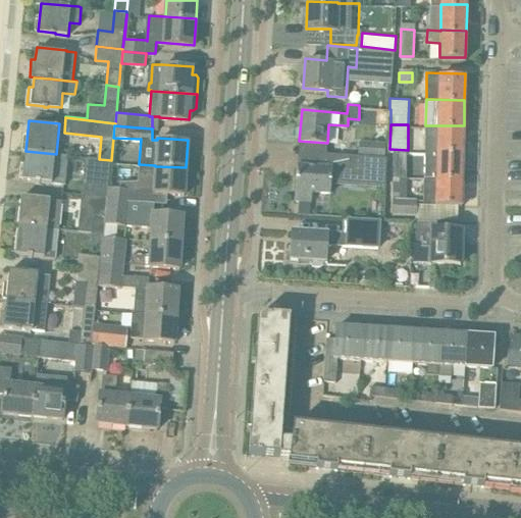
[(463,151),(464,125),(425,125),(425,150),(463,151)]
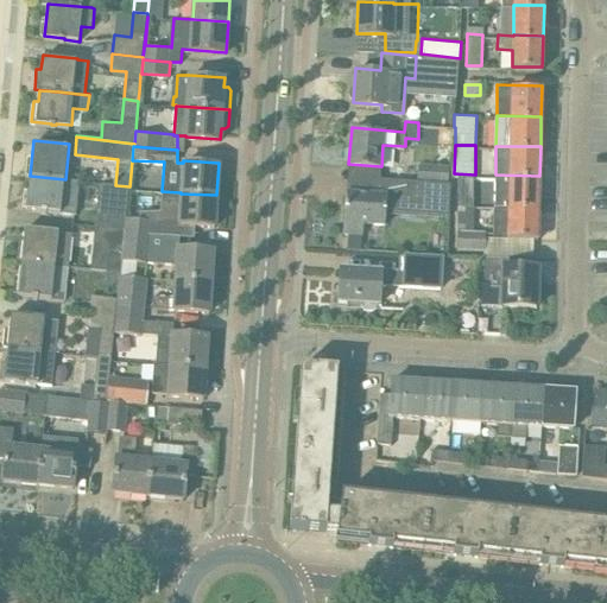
[(448,165),(419,163),(417,179),(447,182),(448,165)]
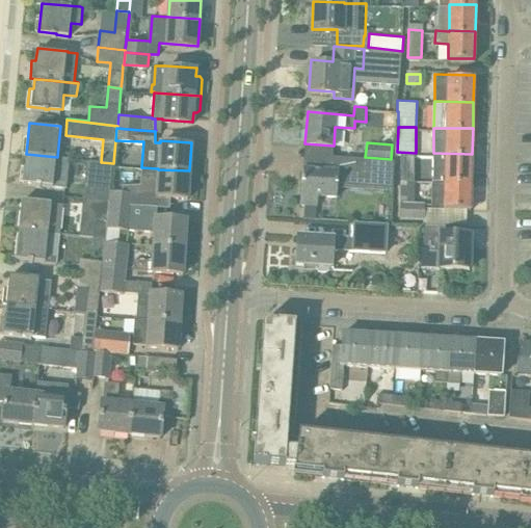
[(400,180),(415,180),(416,153),(397,152),(397,153),(401,153),(400,180)]
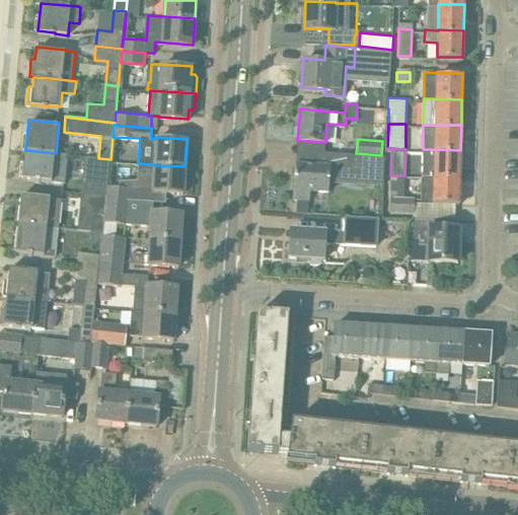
[(422,175),(460,176),(460,150),(423,149),(422,175)]
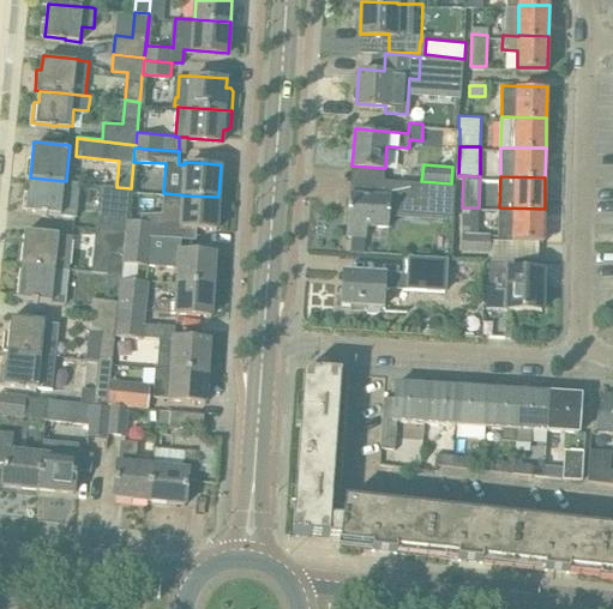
[(66,181),(30,178),(26,210),(47,211),(78,215),(82,184),(66,181)]
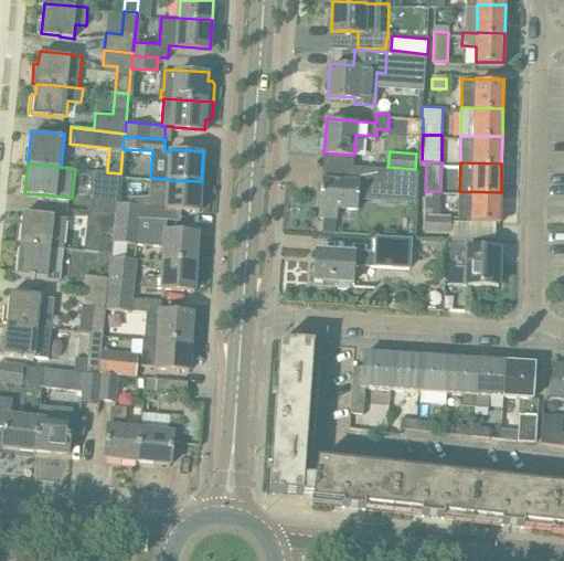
[(346,163),(344,179),(321,177),(319,214),(337,215),(338,207),(357,208),(358,196),(415,200),(417,169),(415,169),(387,167),(346,163)]
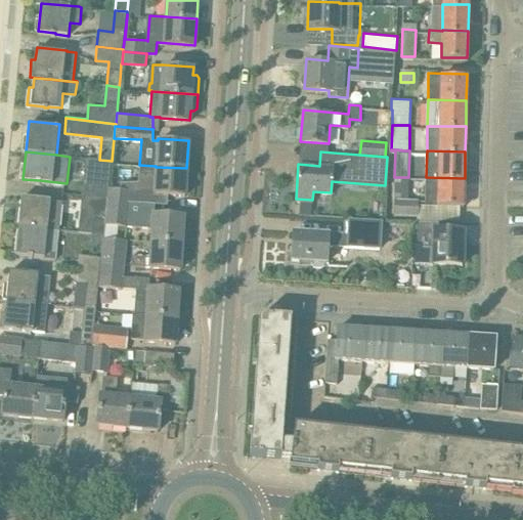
[(85,158),(82,195),(107,198),(109,186),(112,161),(99,160),(85,158)]
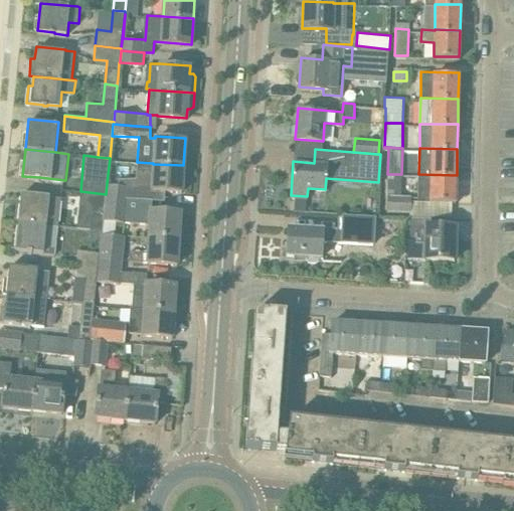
[(183,165),(153,164),(152,188),(182,190),(183,165)]
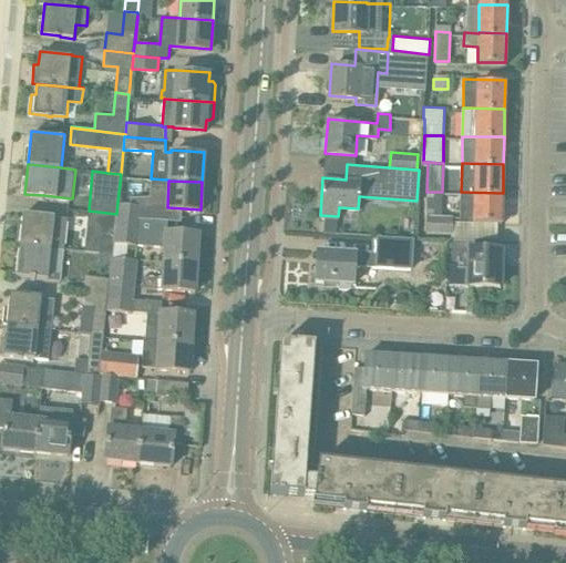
[(442,192),(426,192),(425,231),(450,231),(450,215),(441,215),(442,192)]
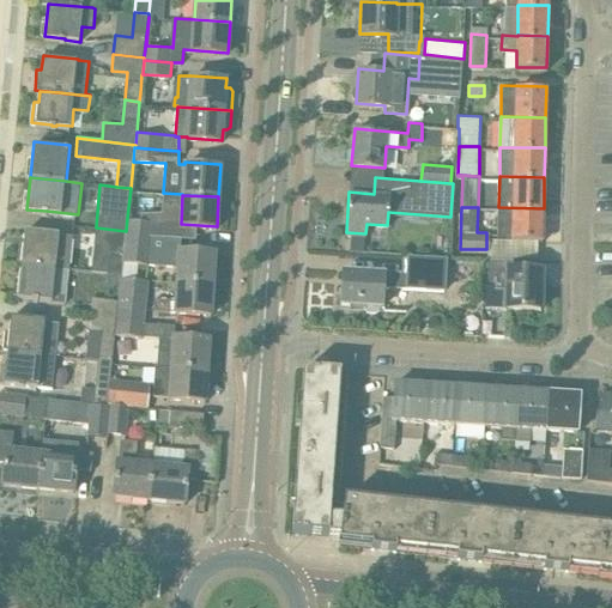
[(544,208),(498,207),(497,238),(543,239),(544,208)]
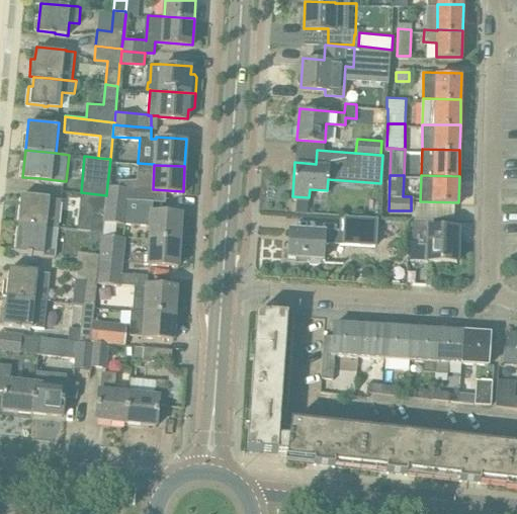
[(107,184),(106,197),(127,199),(128,186),(107,184)]
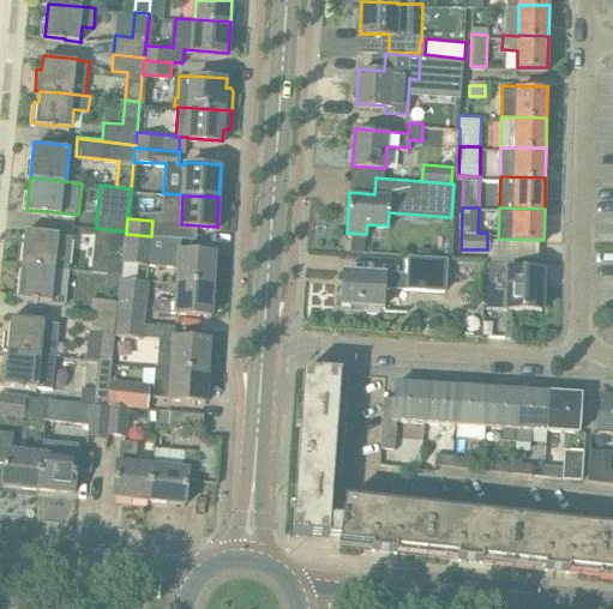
[(126,231),(96,228),(92,270),(107,271),(107,272),(121,273),(126,231)]
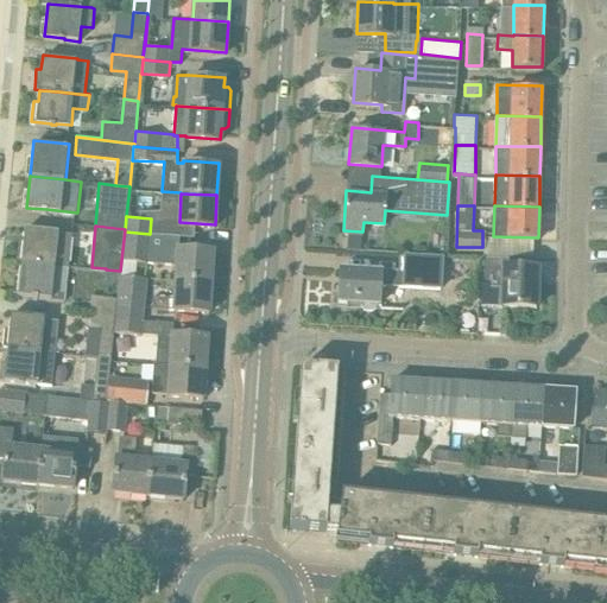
[(25,227),(21,261),(69,266),(69,265),(70,265),(74,232),(25,227)]
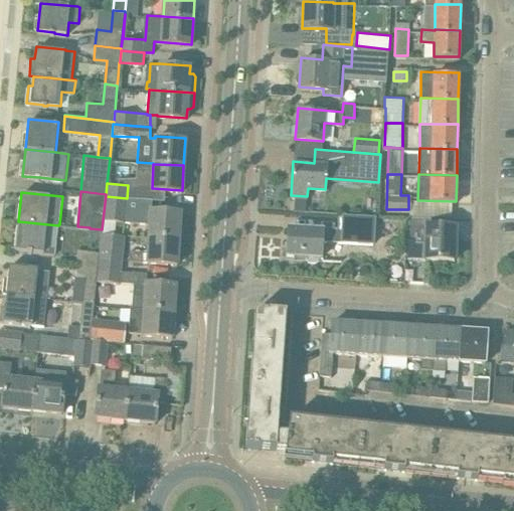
[(106,196),(104,218),(149,222),(148,235),(179,237),(180,211),(150,209),(150,210),(127,208),(127,198),(106,196)]
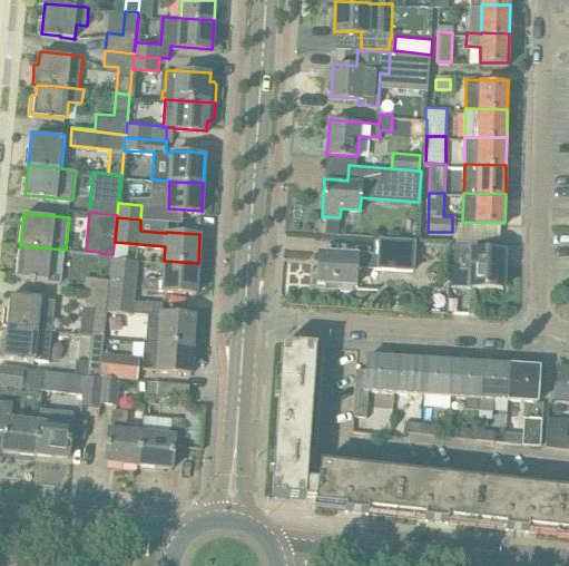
[(415,241),(381,238),(380,255),(320,251),(317,281),(355,283),(356,265),(412,269),(413,261),(414,261),(415,241)]
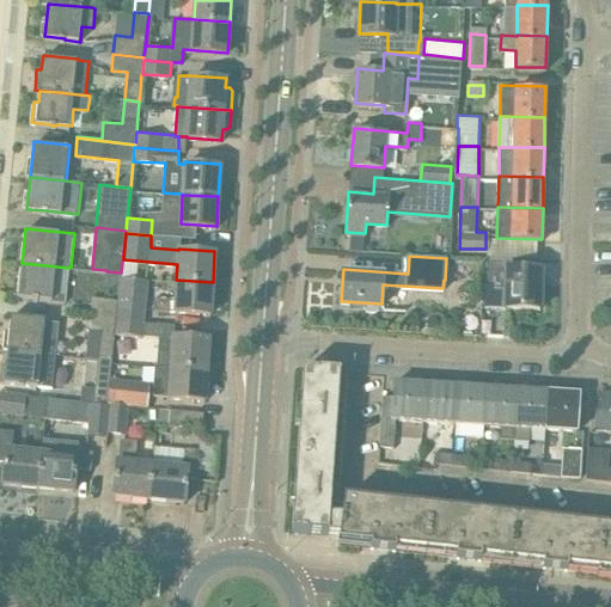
[(486,256),(484,305),(541,306),(542,268),(513,267),(513,257),(486,256)]
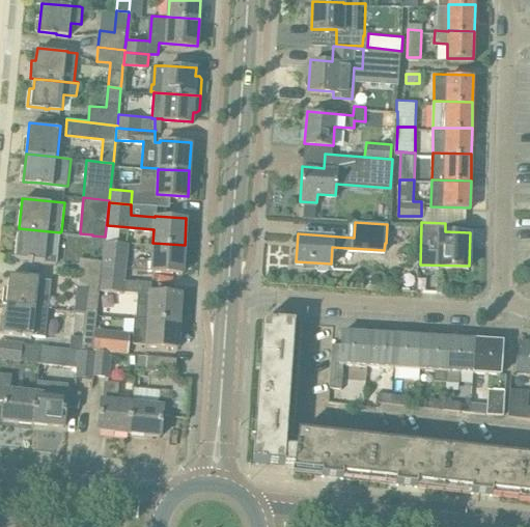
[(57,261),(60,232),(19,228),(16,256),(33,258),(57,261)]
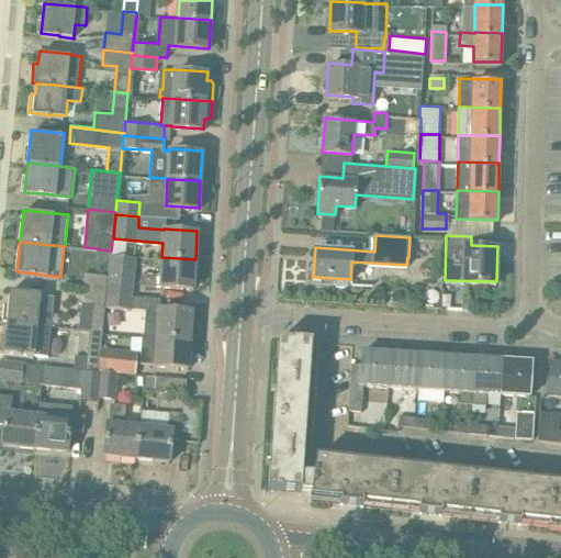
[(111,250),(98,249),(97,266),(110,267),(111,250)]
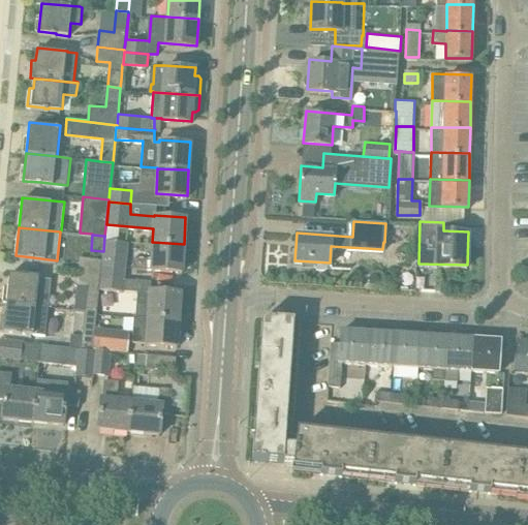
[(128,242),(104,240),(102,257),(100,275),(100,276),(125,278),(128,242)]
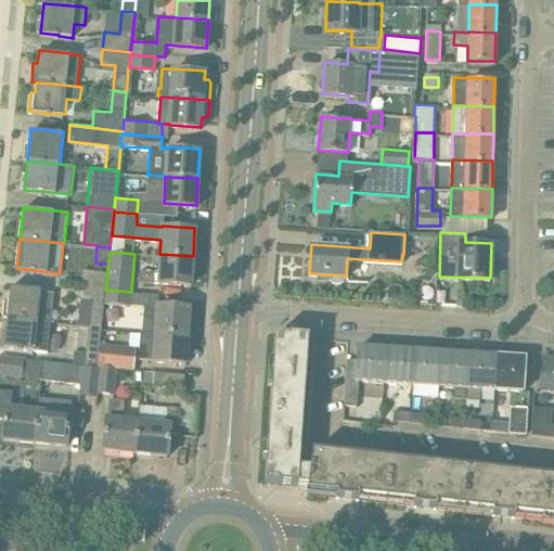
[(193,256),(159,254),(159,269),(139,267),(138,280),(158,281),(191,283),(193,256)]
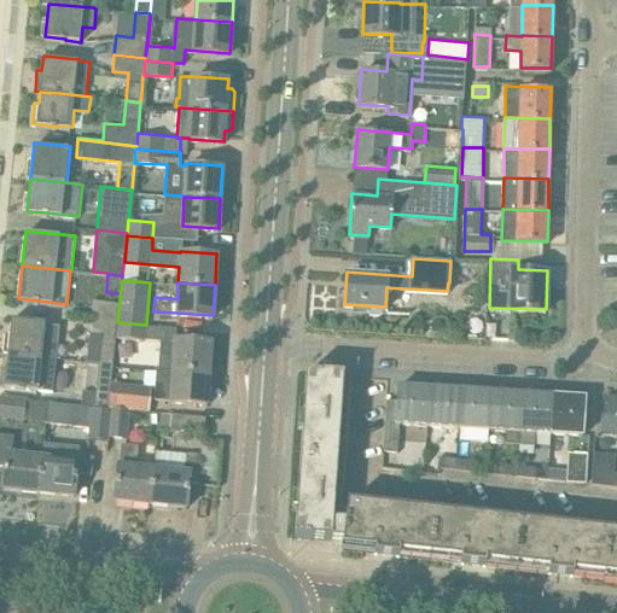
[(92,297),(89,317),(117,321),(120,301),(92,297)]
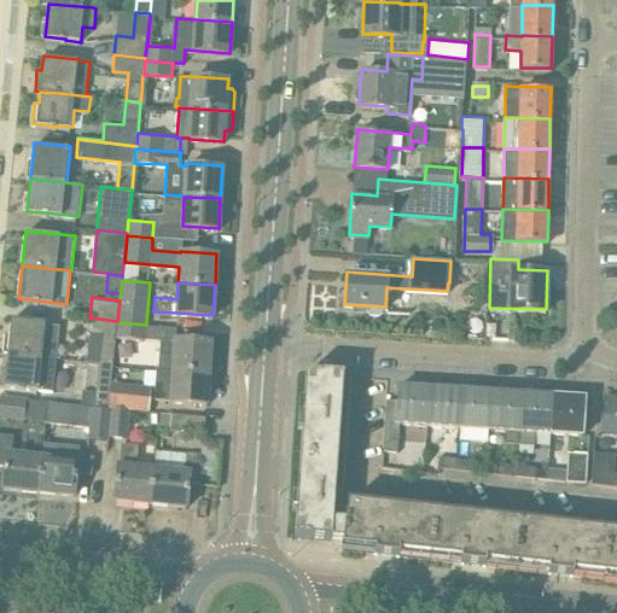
[(58,337),(59,323),(47,322),(47,320),(11,316),(10,332),(5,332),(4,350),(7,350),(7,351),(44,355),(46,336),(58,337)]
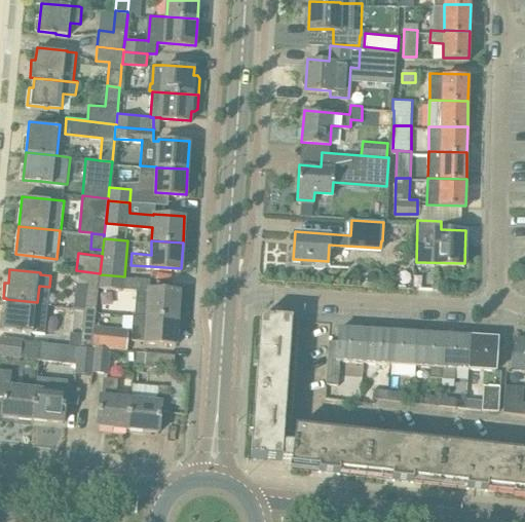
[(100,274),(100,273),(76,270),(75,282),(76,283),(74,306),(84,307),(84,308),(97,309),(99,286),(100,274)]
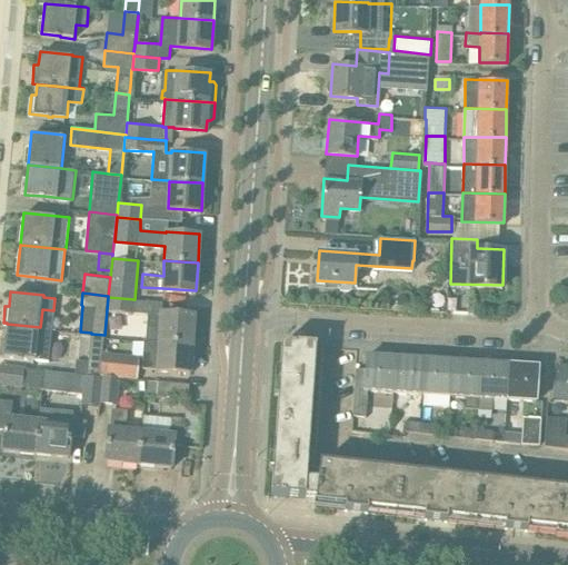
[(108,297),(107,309),(133,311),(135,299),(108,297)]
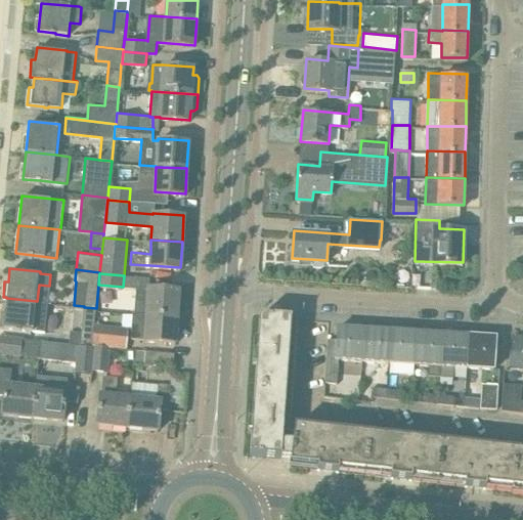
[(149,287),(149,288),(136,287),(134,311),(133,311),(133,312),(177,315),(179,289),(149,287)]
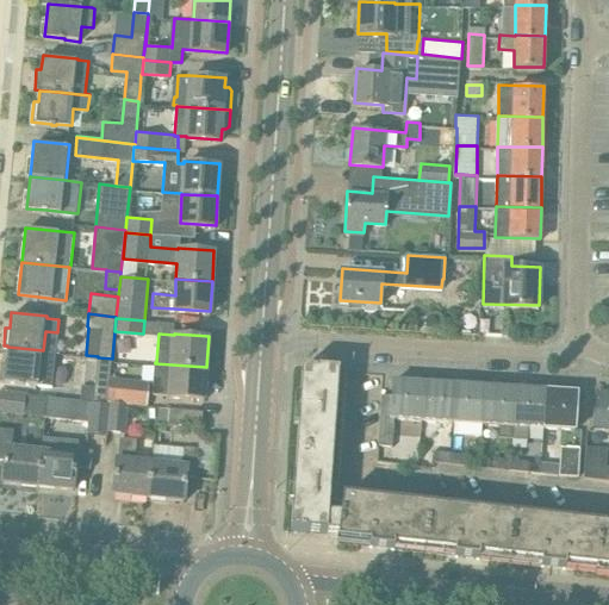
[(53,366),(55,351),(43,350),(7,347),(4,380),(39,384),(42,365),(53,366)]
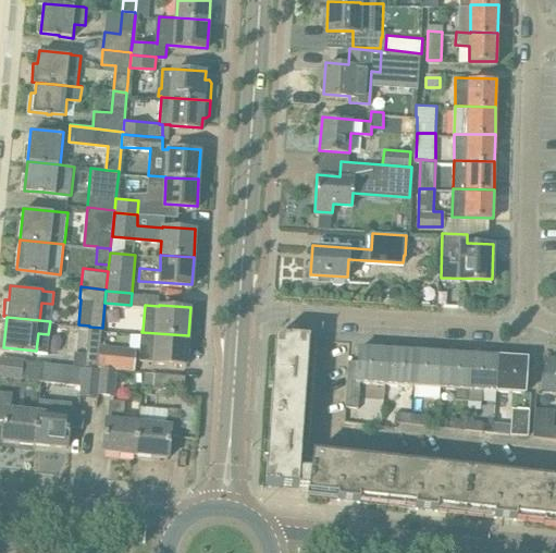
[(73,365),(98,368),(100,344),(102,328),(89,327),(87,351),(74,349),(73,365)]
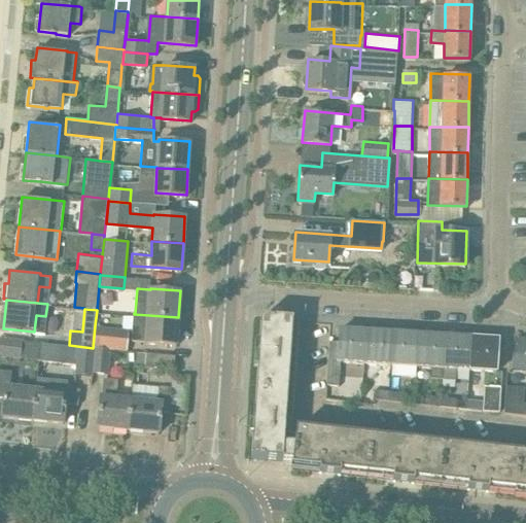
[(178,317),(134,314),(132,340),(145,340),(145,342),(176,344),(178,317)]
